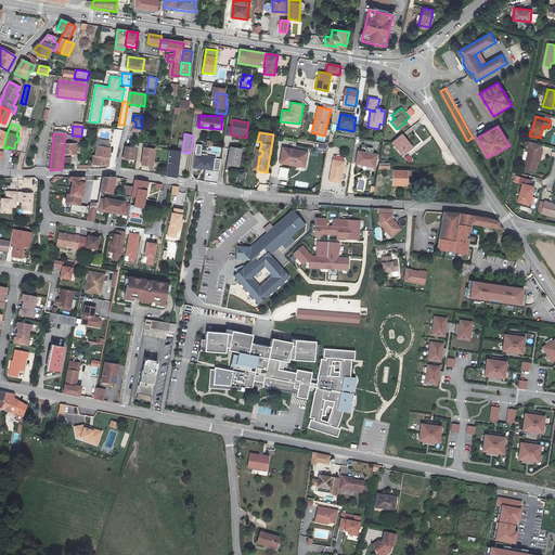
[(391,142),(401,154),(410,147),(403,139),(405,138),(402,134),(391,142)]
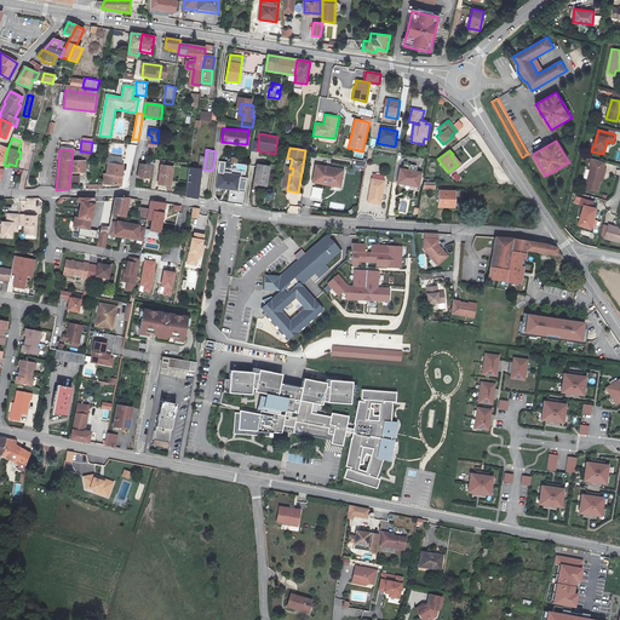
[(460,165),(453,154),(451,155),(458,165),(448,172),(449,174),(454,170),(460,165)]
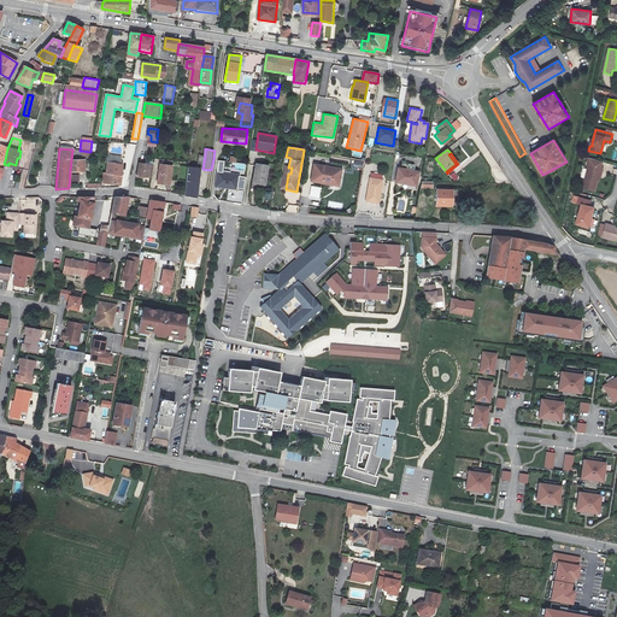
[(78,160),(71,160),(70,171),(77,172),(81,172),(82,160),(78,160)]
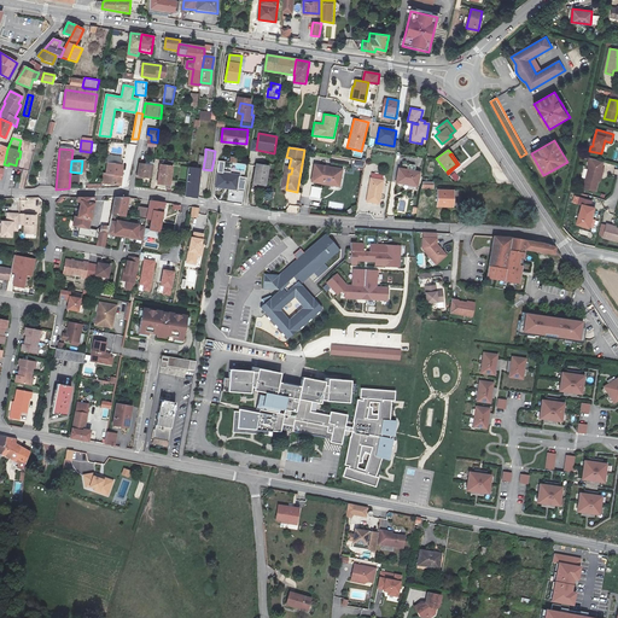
[(136,178),(152,180),(153,167),(144,165),(144,163),(139,162),(136,178)]
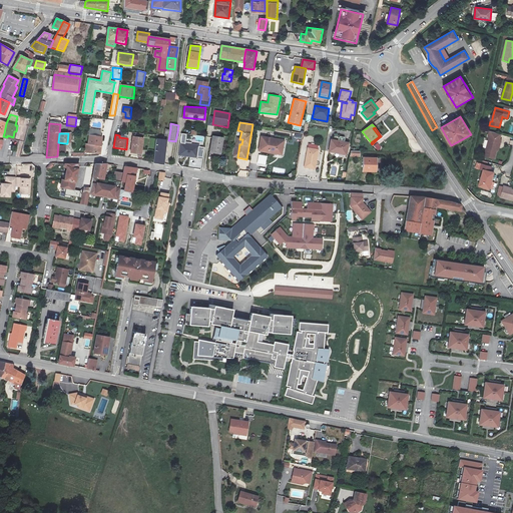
[(3,136),(2,140),(1,146),(0,147),(0,156),(5,157),(9,139),(12,140),(13,137),(7,135),(7,137),(3,136)]
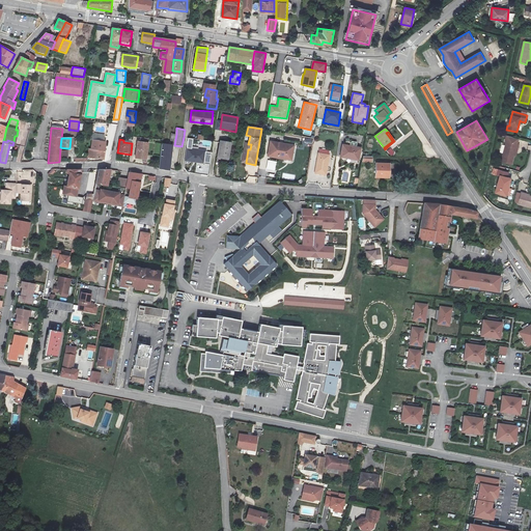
[(104,160),(106,142),(103,142),(91,140),(90,149),(90,148),(88,148),(87,158),(104,160)]
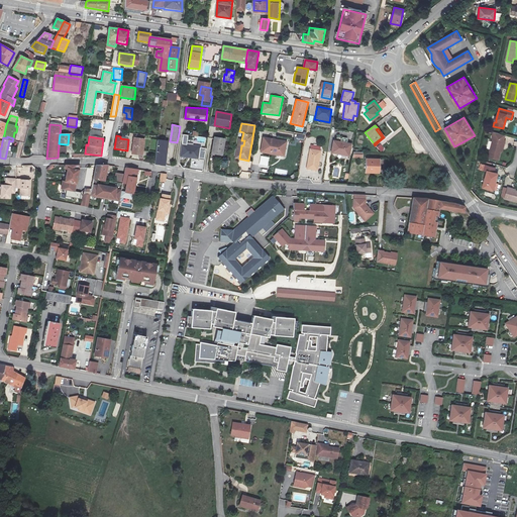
[(224,139),(214,137),(211,153),(221,154),(224,139)]
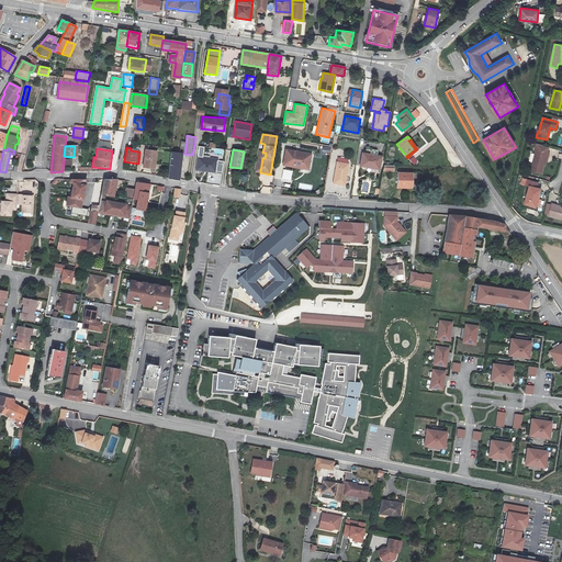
[(542,175),(544,165),(547,157),(548,158),(550,154),(537,149),(531,171),(542,175)]
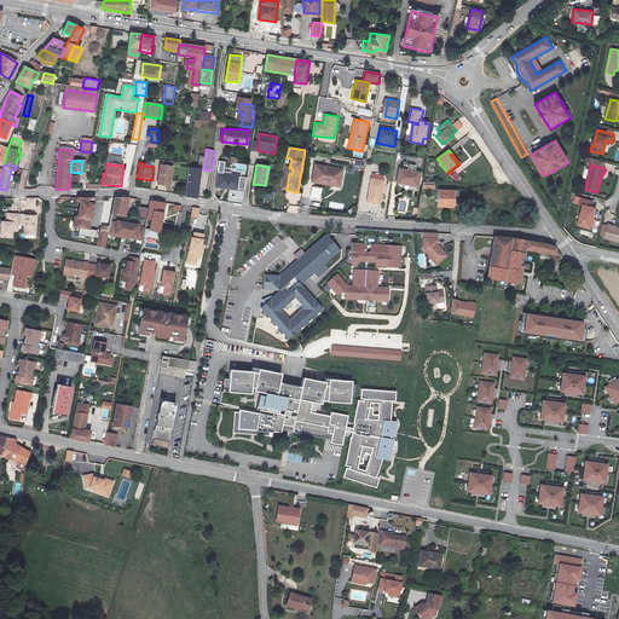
[(171,167),(160,166),(157,183),(168,185),(171,167)]
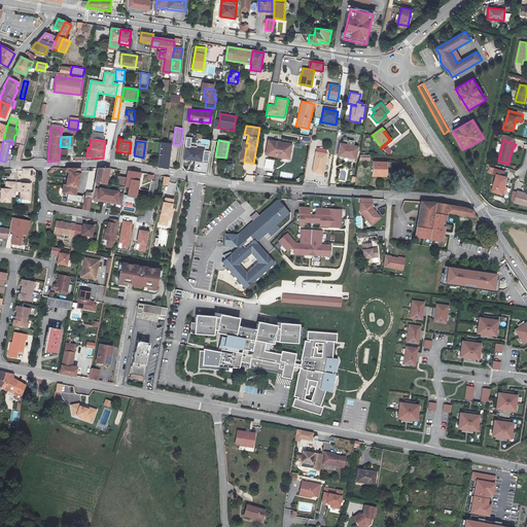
[(246,143),(243,142),(240,161),(244,162),(246,148),(248,148),(249,143),(246,143)]
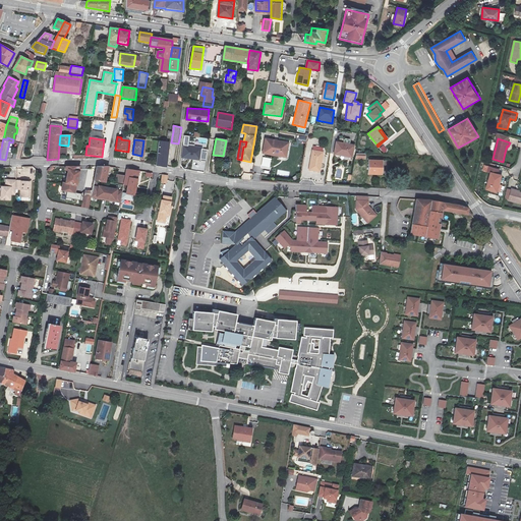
[(168,142),(167,142),(160,141),(156,165),(165,167),(167,155),(166,155),(168,142)]
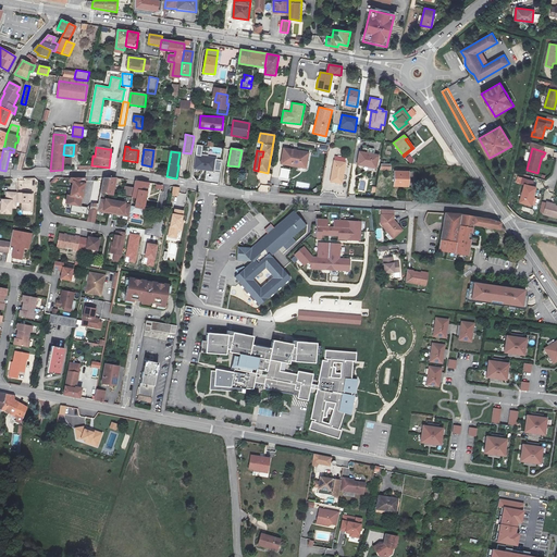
[(307,171),(310,156),(283,151),(280,166),(307,171)]
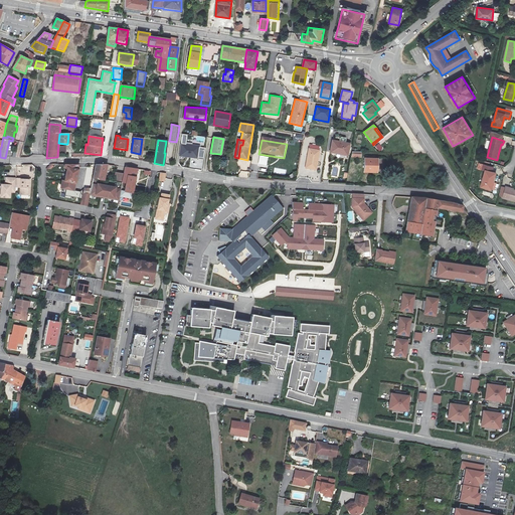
[(330,154),(339,156),(340,154),(348,155),(350,145),(332,142),(330,154)]
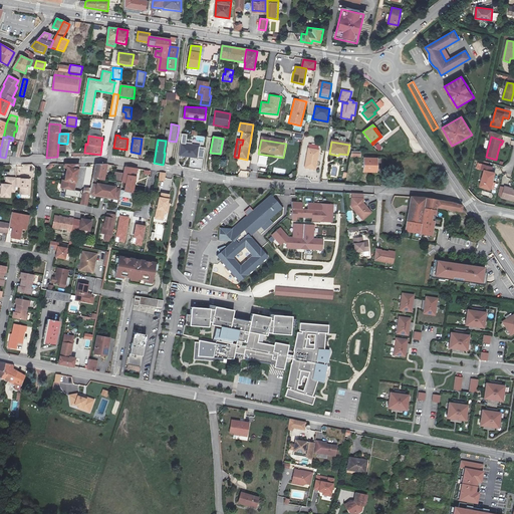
[(378,143),(374,147),(378,152),(382,148),(378,143)]
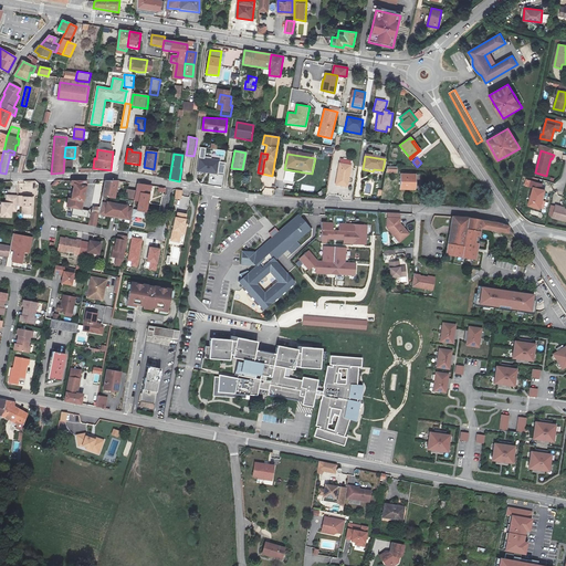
[(202,170),(218,173),(219,160),(199,158),(198,171),(202,171),(202,170)]
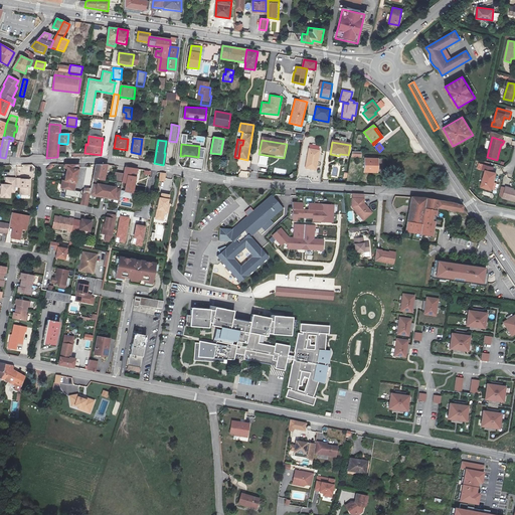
[(320,151),(319,150),(309,148),(305,169),(316,171),(320,151)]
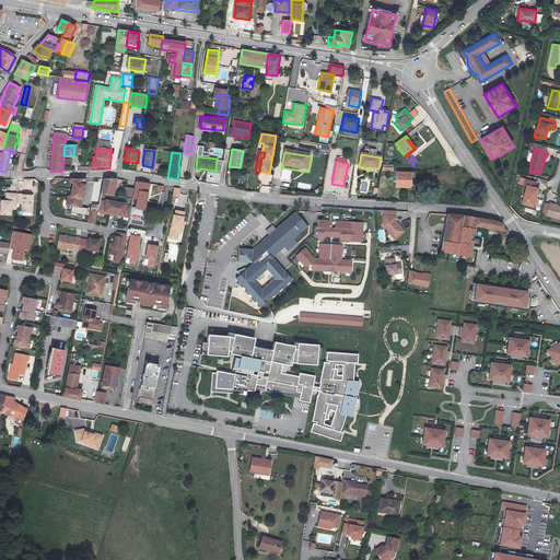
[(290,183),(292,171),(282,168),(280,181),(290,183)]
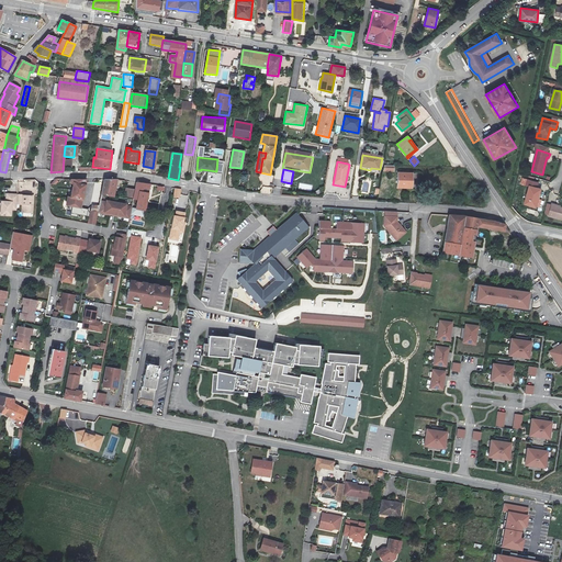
[(413,188),(413,173),(400,172),(398,187),(413,188)]
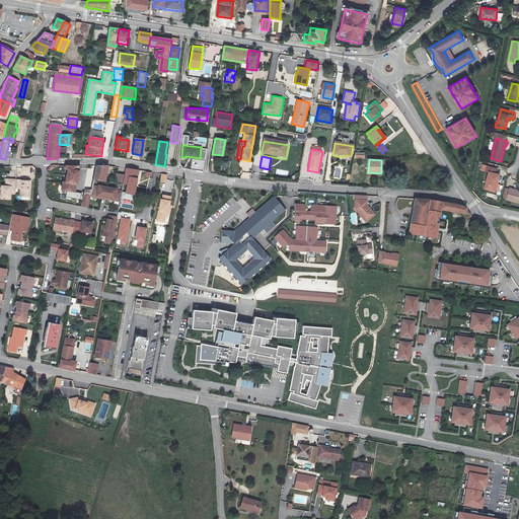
[(66,182),(76,184),(80,166),(66,166),(65,169),(68,169),(66,182)]
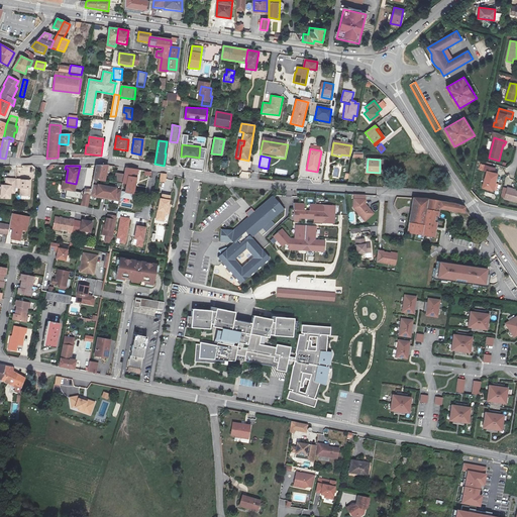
[(94,179),(103,180),(103,179),(106,166),(96,166),(94,179)]
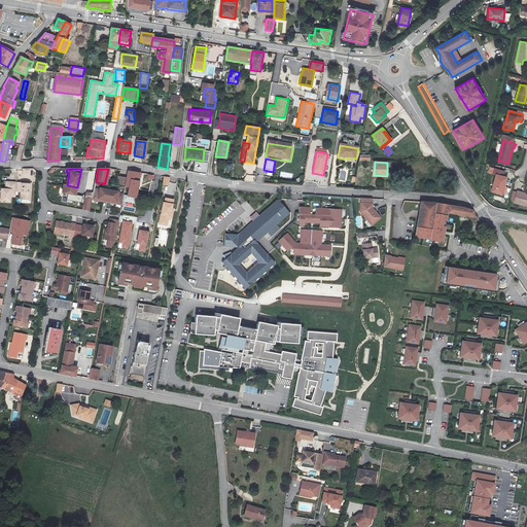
[(505,182),(506,182),(507,177),(503,176),(504,172),(495,169),(494,174),(497,175),(492,191),(502,194),(505,182)]
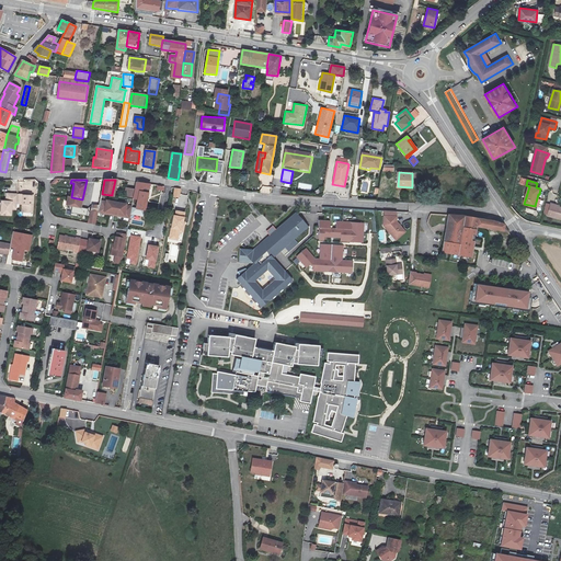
[(136,182),(135,189),(134,198),(137,199),(136,209),(145,210),(149,184),(136,182)]
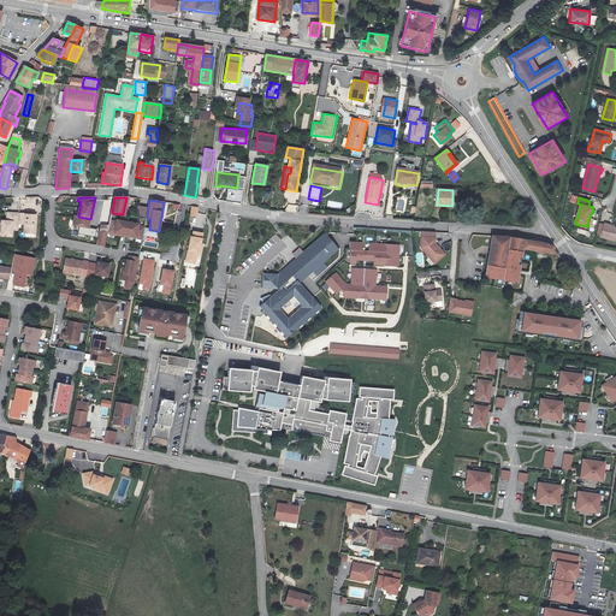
[(147,218),(148,207),(137,205),(136,215),(147,218)]
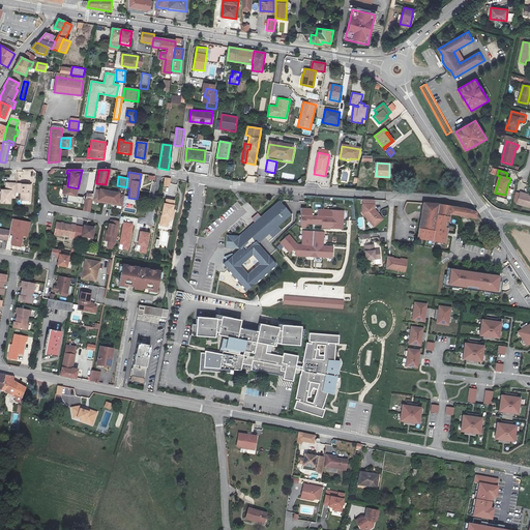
[(29,199),(31,200),(31,182),(5,182),(5,189),(0,188),(0,194),(0,203),(11,204),(11,199),(16,199),(17,192),(22,193),(22,199),(24,199),(24,201),(29,201),(29,199)]
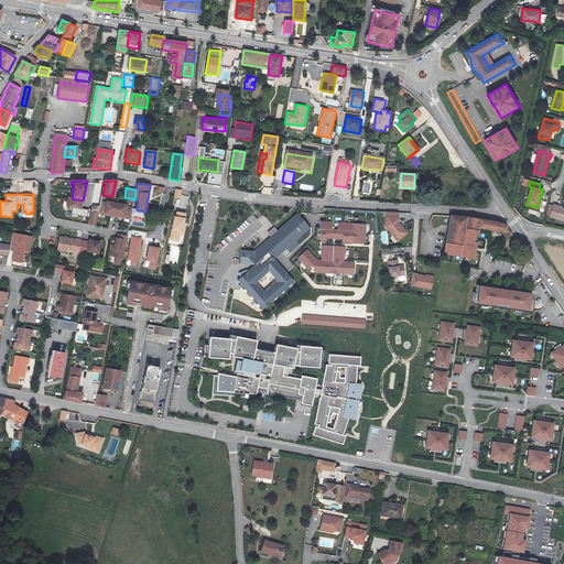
[(80,208),(83,201),(72,198),(68,197),(67,206),(80,208)]
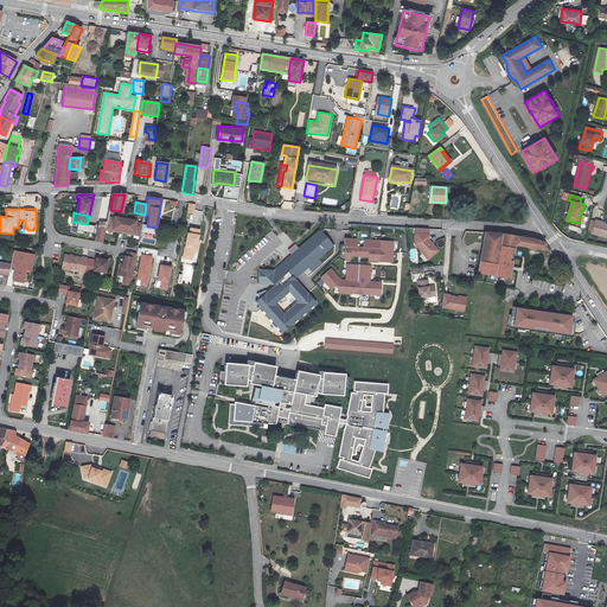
[(115,218),(109,217),(107,223),(107,228),(106,229),(113,230),(113,229),(123,230),(126,218),(115,216),(115,218)]
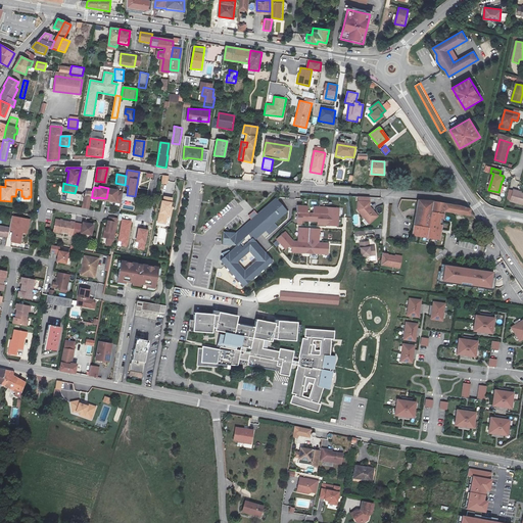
[(117,190),(108,188),(106,198),(115,200),(115,201),(121,202),(122,199),(123,192),(117,191),(117,190)]
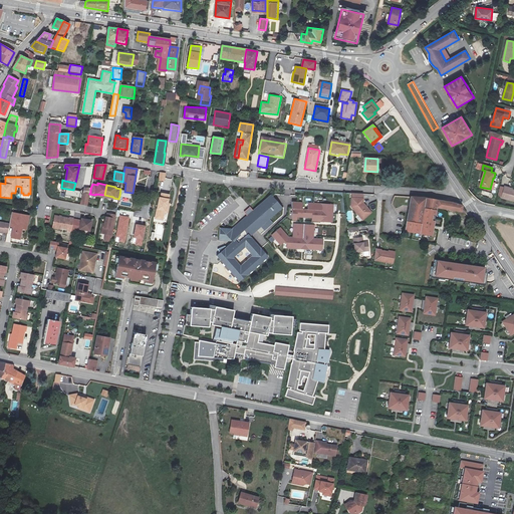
[(503,198),(513,201),(513,190),(512,190),(512,189),(506,187),(503,198)]
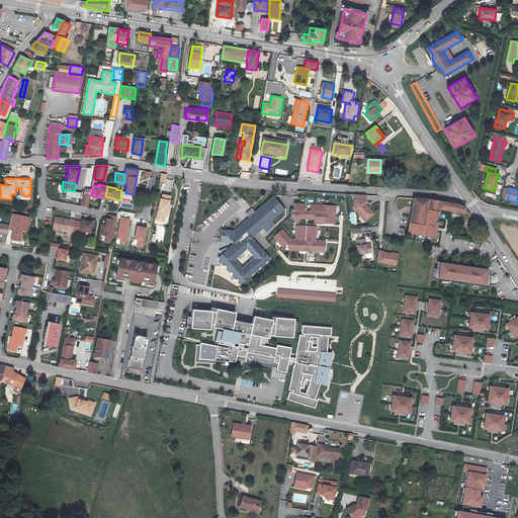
[(90,196),(83,194),(81,206),(88,207),(90,196)]
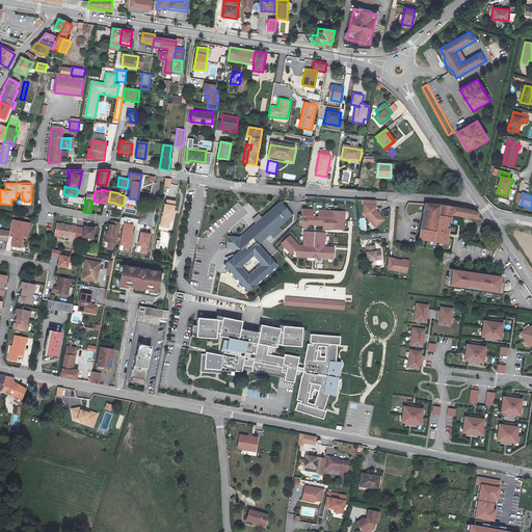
[(175,203),(167,201),(166,206),(164,206),(161,227),(168,229),(168,222),(169,220),(173,221),(174,216),(173,216),(173,214),(175,203)]
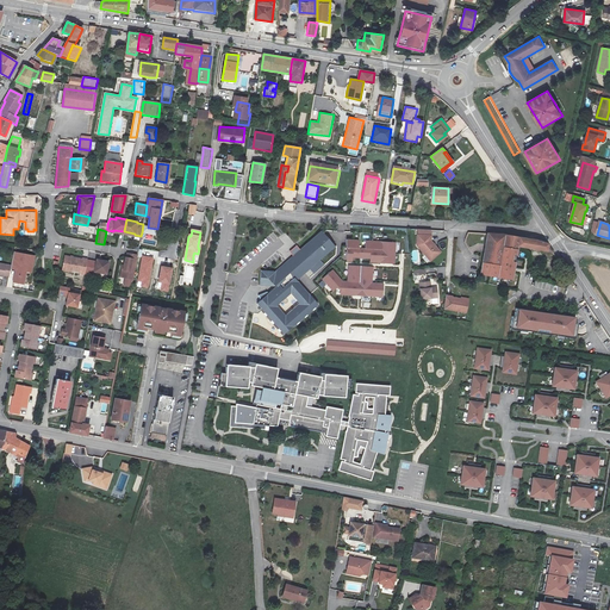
[(261,300),(257,304),(285,335),(318,306),(296,280),(334,248),(322,232),(300,250),(297,247),(291,251),(293,256),(275,272),(261,271),(260,286),(275,287),(268,293),(267,293),(259,296),(261,300)]
